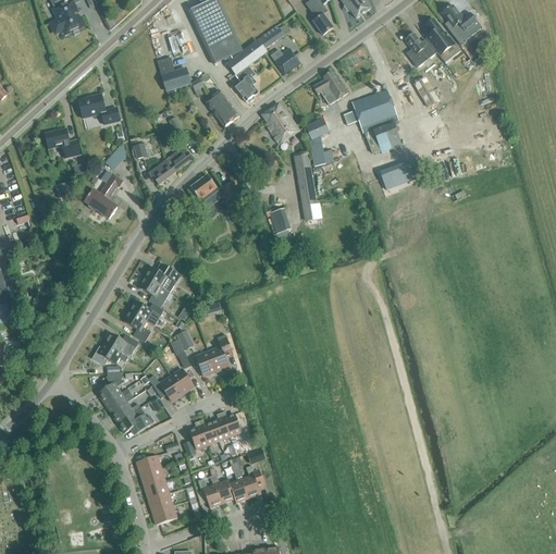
[(50,0),(54,8),(53,8),(58,19),(52,21),(51,24),(53,29),(57,31),(62,27),(64,32),(82,23),(71,0),(50,0)]
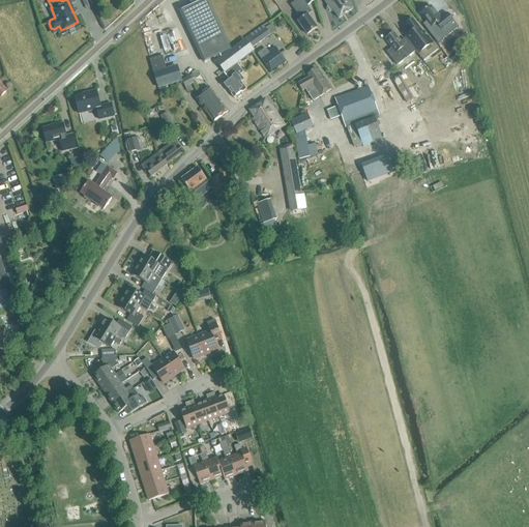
[(203,59),(229,47),(206,0),(195,0),(179,7),(203,59)]
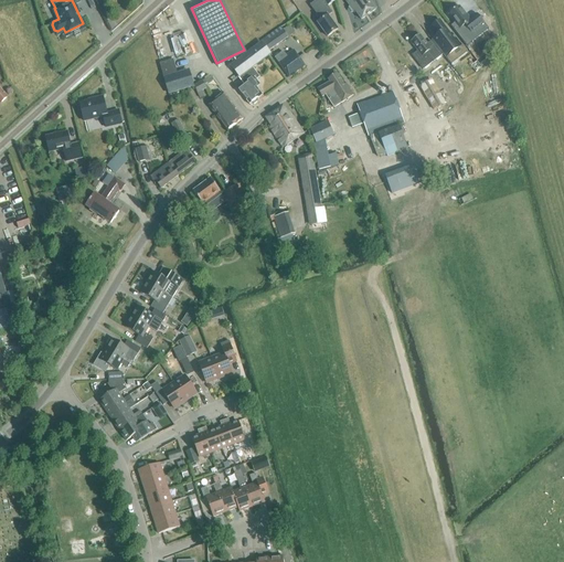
[(327,2),(330,0),(311,0),(310,1),(320,16),(317,19),(327,32),(337,25),(327,12),(331,9),(327,2)]
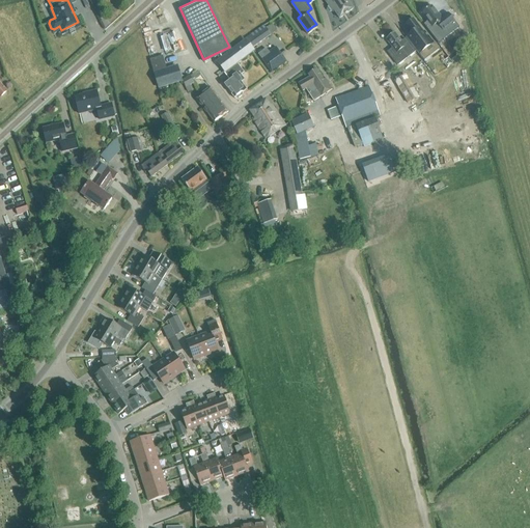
[(339,16),(353,6),(347,0),(326,0),(329,3),(328,4),(331,8),(332,7),(333,8),(334,8),(339,16)]
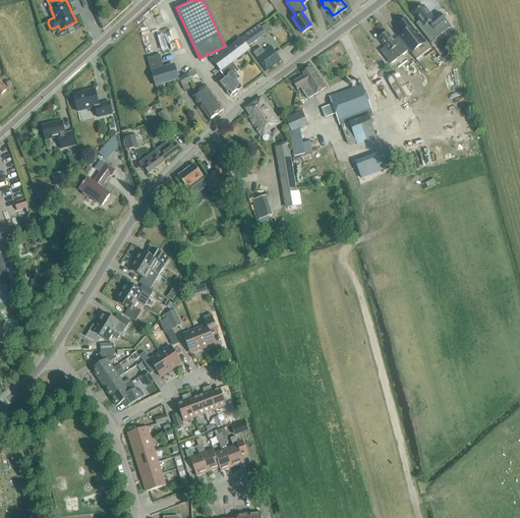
[(414,9),(412,10),(423,23),(429,18),(435,25),(441,34),(453,24),(448,18),(446,19),(439,10),(435,13),(436,14),(435,15),(430,10),(428,11),(422,2),(418,6),(418,5),(414,8),(414,9)]
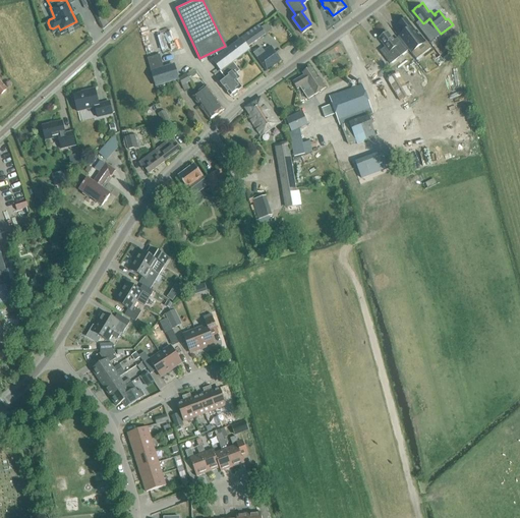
[(425,39),(417,27),(415,29),(410,21),(410,22),(405,15),(398,21),(404,30),(398,35),(409,50),(425,39)]
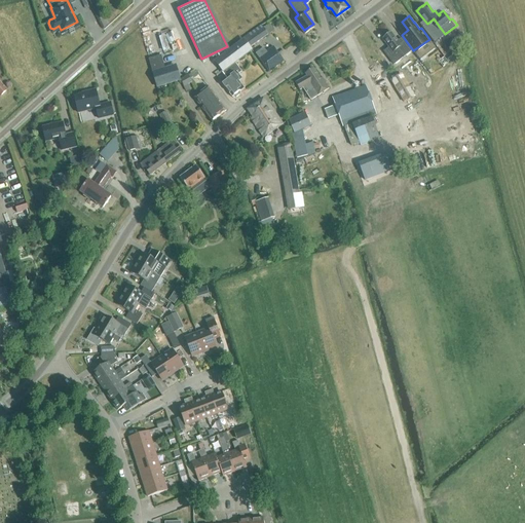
[(267,31),(260,22),(242,34),(250,43),(267,31)]
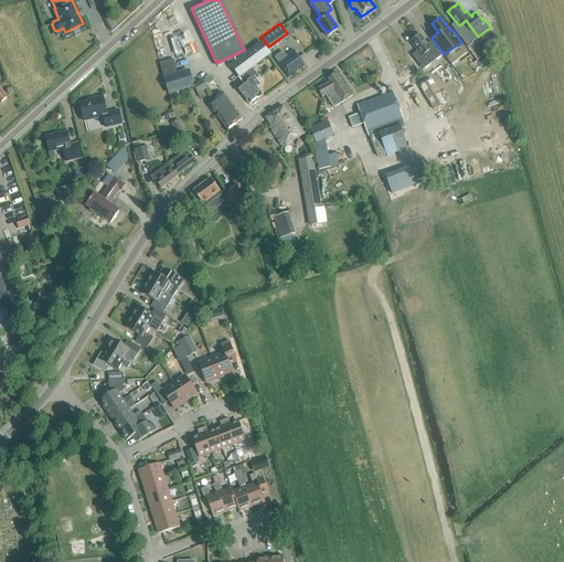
[(435,62),(440,57),(425,39),(419,32),(411,38),(416,45),(422,53),(426,50),(435,62)]
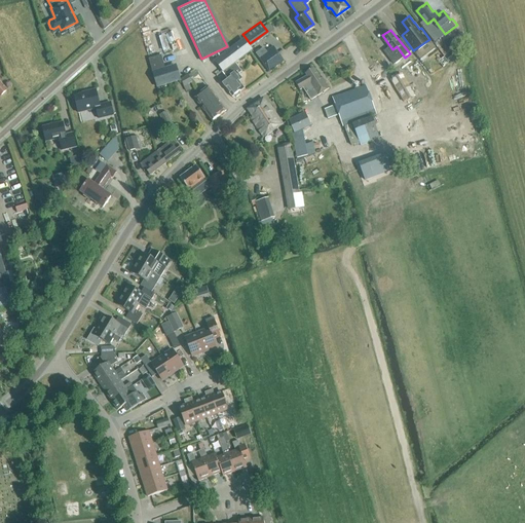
[(241,68),(234,59),(252,45),(250,46),(244,37),(217,58),(224,67),(230,75),(223,80),(232,94),(235,95),(240,90),(240,87),(245,85),(238,77),(241,75),(238,70),(241,68)]
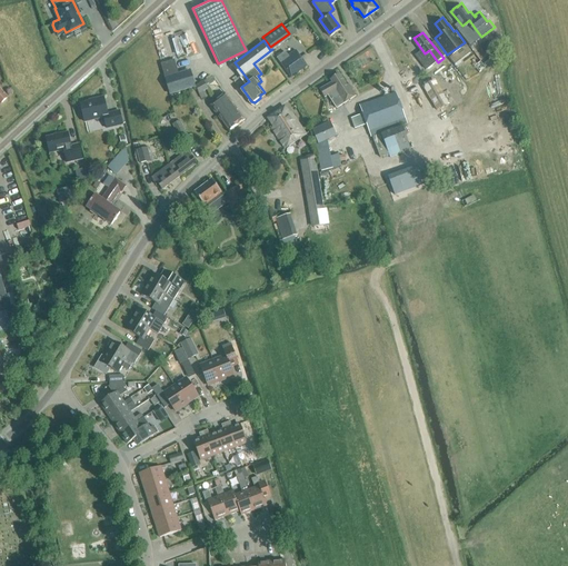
[(285,49),(276,55),(290,75),(306,62),(295,47),(287,52),(285,49)]
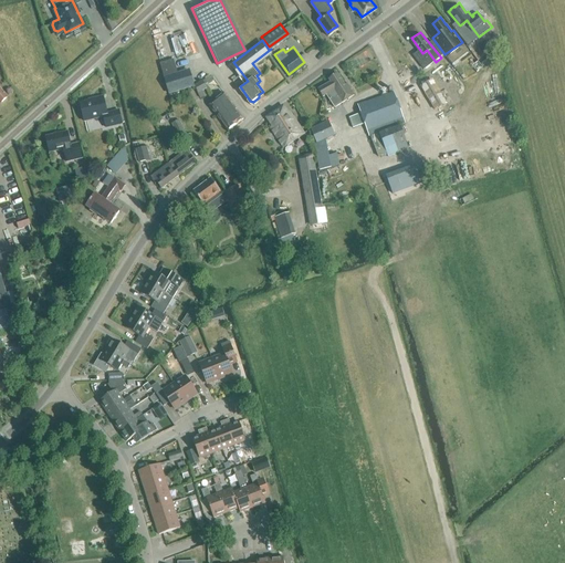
[(159,60),(164,75),(176,71),(173,56),(159,60)]
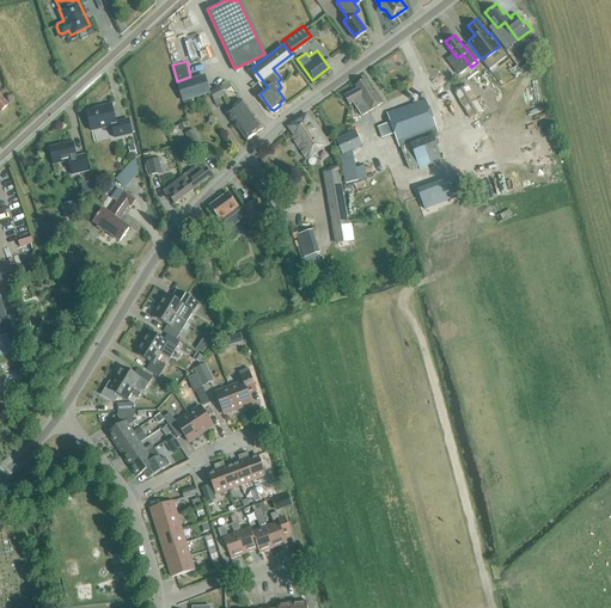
[(208,87),(203,73),(190,77),(177,81),(181,97),(208,87)]
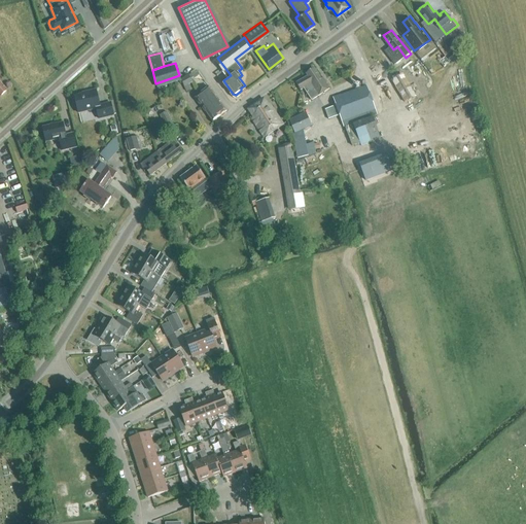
[(300,88),(303,85),(310,97),(328,85),(322,75),(319,77),(312,66),(305,71),(307,74),(295,80),(300,88)]
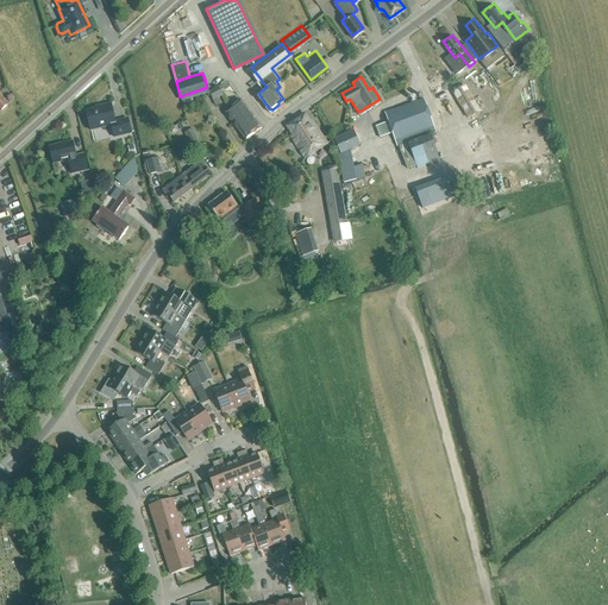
[(217,84),(219,89),(229,83),(226,79),(217,84)]
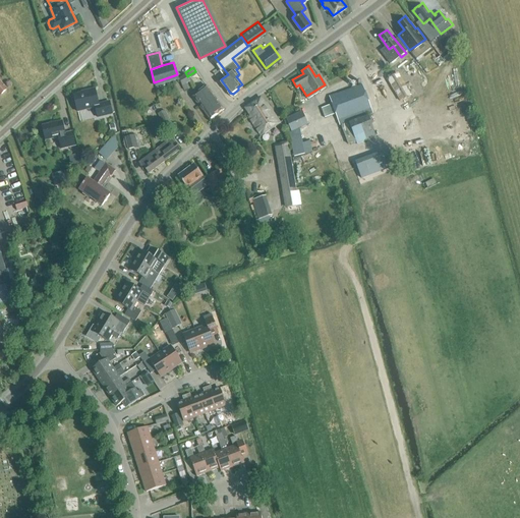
[(416,67),(409,71),(413,77),(419,74),(416,67)]
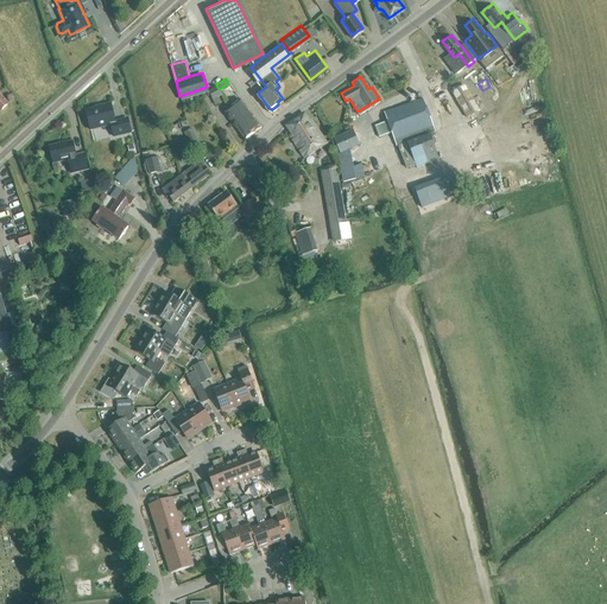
[(463,83),(451,90),(466,116),(479,109),(463,83)]
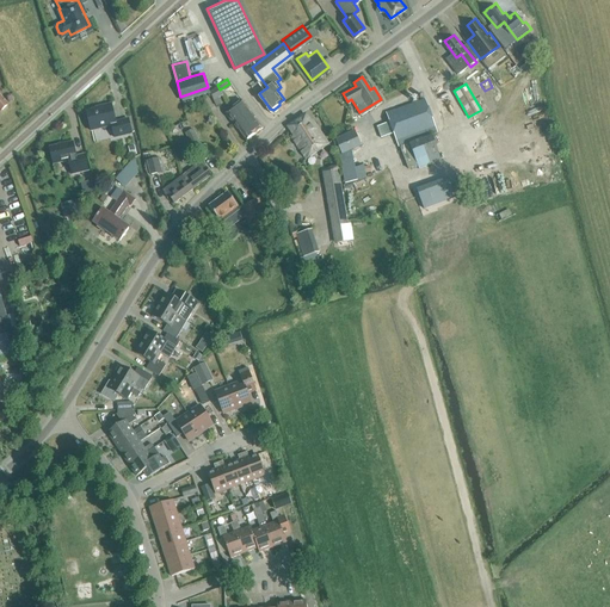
[(217,94),(221,93),(217,85),(208,90),(214,103),(220,99),(217,94)]
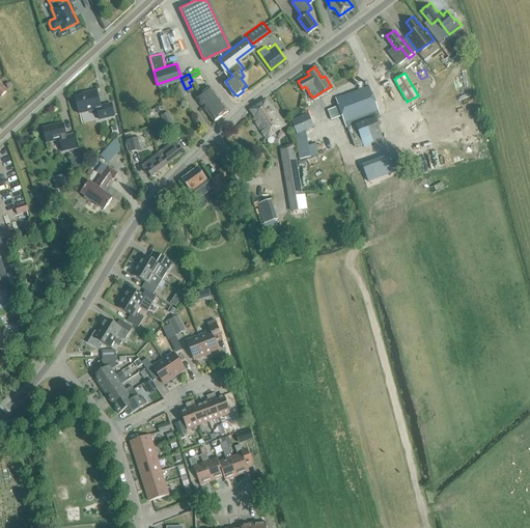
[(334,95),(340,113),(344,122),(378,109),(368,83),(334,95)]
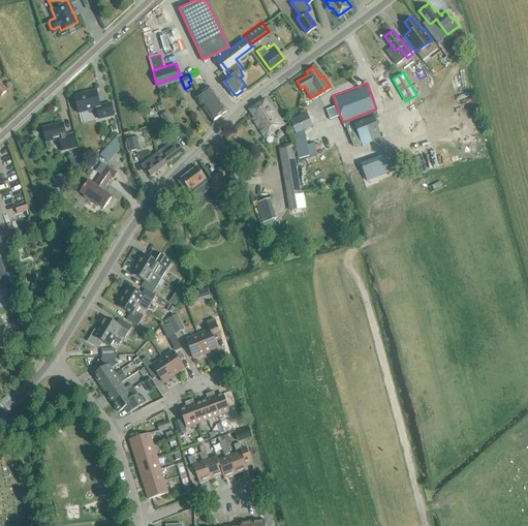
[(209,84),(200,90),(205,96),(207,95),(219,114),(226,107),(209,84)]
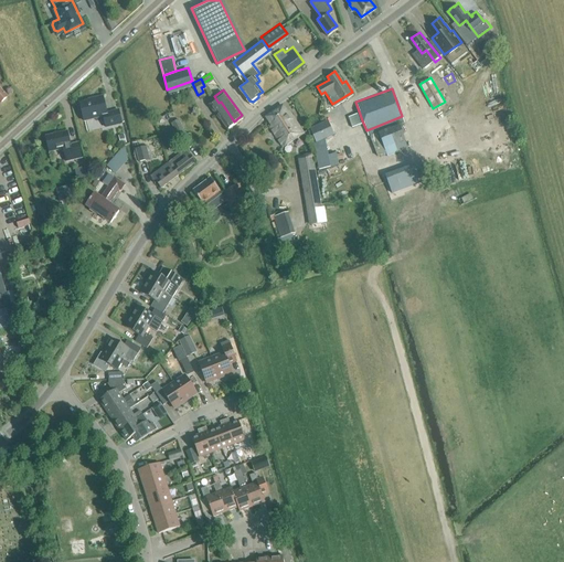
[(106,109),(102,93),(92,96),(93,96),(78,99),(84,118),(103,114),(105,125),(121,120),(118,107),(106,109)]
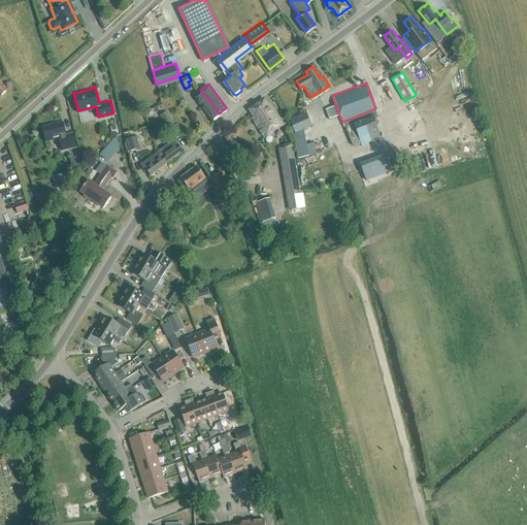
[(204,96),(200,90),(194,94),(203,108),(204,107),(212,118),(219,113),(206,95),(204,96)]
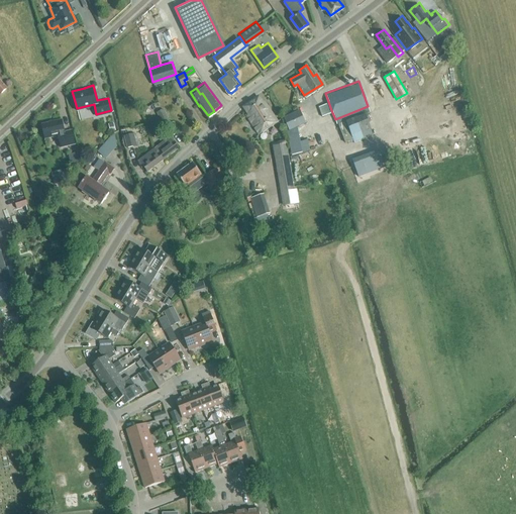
[(258,132),(276,120),(265,101),(263,102),(258,94),(241,104),(247,112),(245,113),(258,132)]
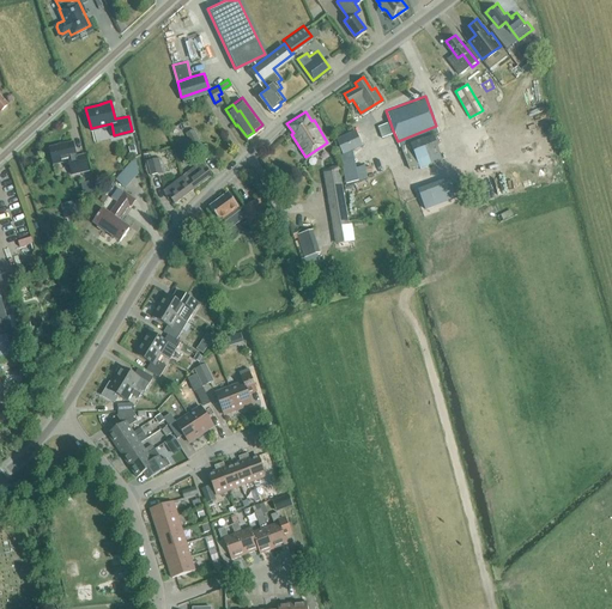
[(381,134),(391,132),(386,120),(376,123),(381,134)]
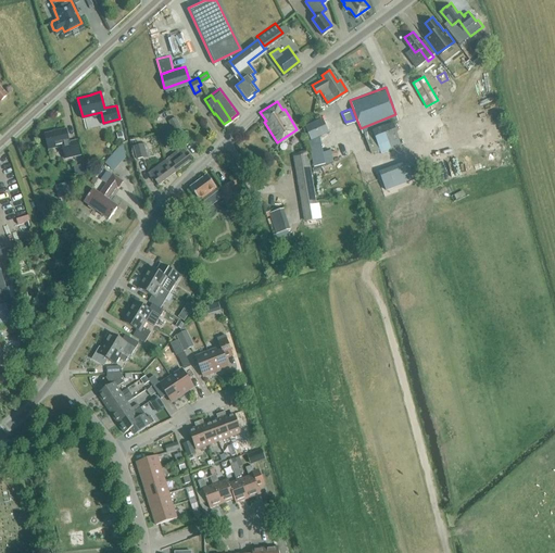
[(181,128),(175,114),(167,118),(174,133),(181,128)]
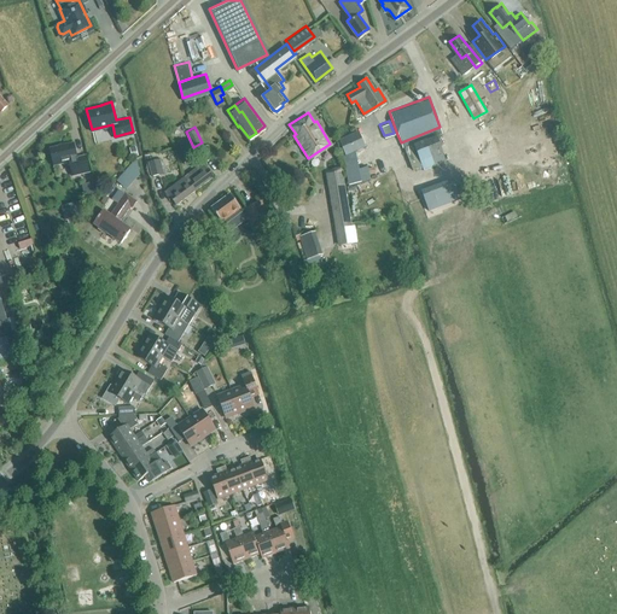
[(358,129),(337,139),(344,155),(365,145),(358,129)]
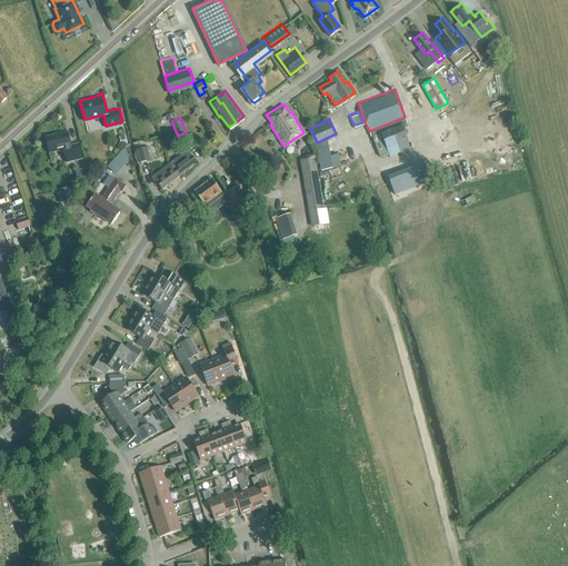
[(388,155),(409,147),(401,123),(379,131),(387,152),(388,155)]
